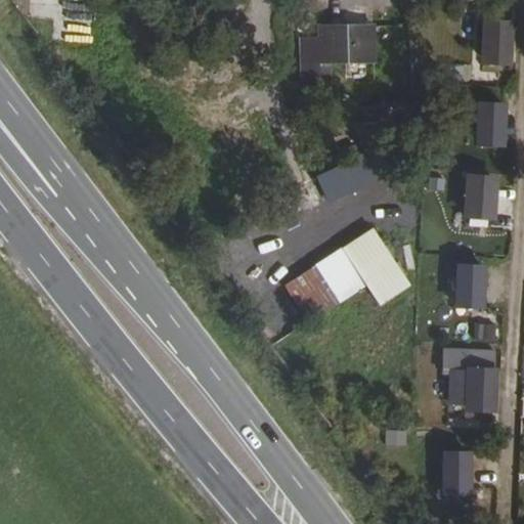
[(480,18),(480,61),(513,62),(514,19),(480,18)]
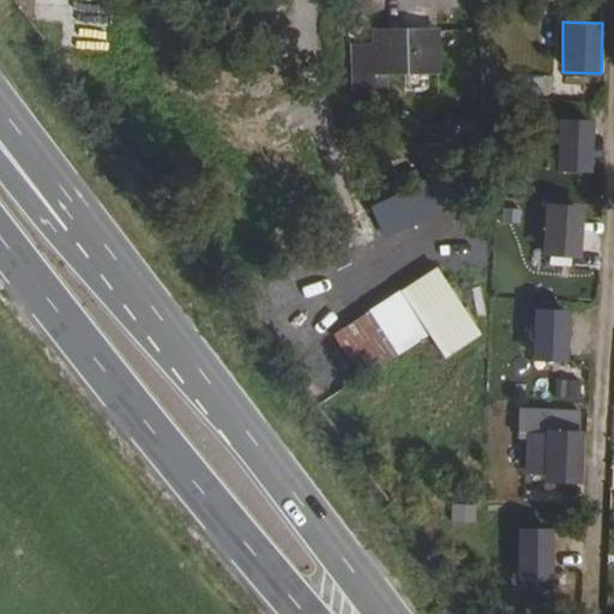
[(386,96),(386,77),(402,76),(402,92),(432,92),(432,76),(438,76),(437,30),(373,31),(373,46),(353,47),(353,96),(386,96)]
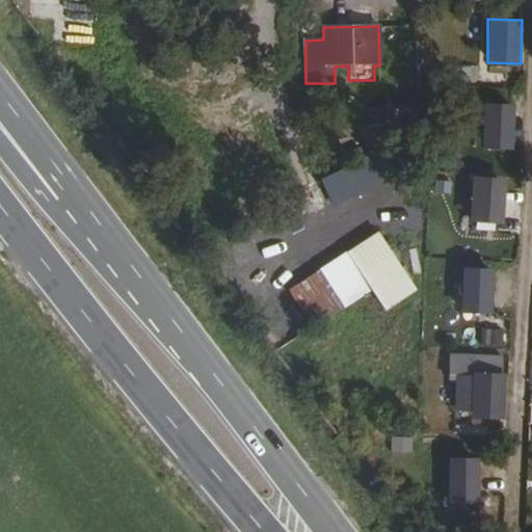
[(513,149),(514,103),(482,102),(481,148),(513,149)]
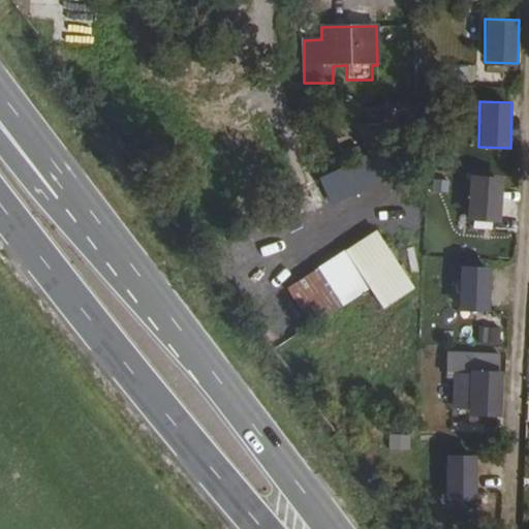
[(386,148),(320,180),(332,205),(398,173),(386,148)]
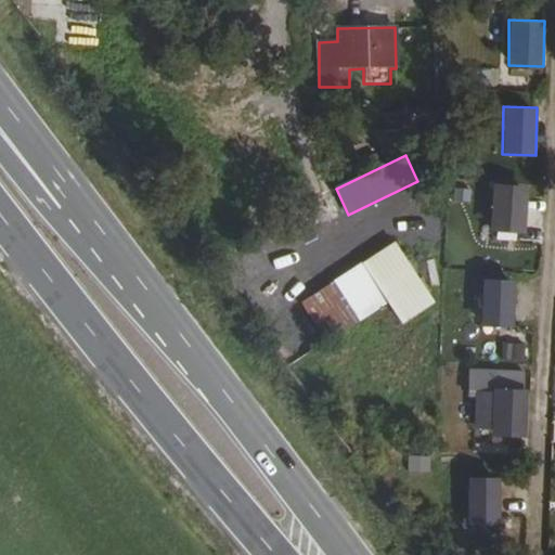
[(493,182),(490,231),(525,232),(528,184),(493,182)]
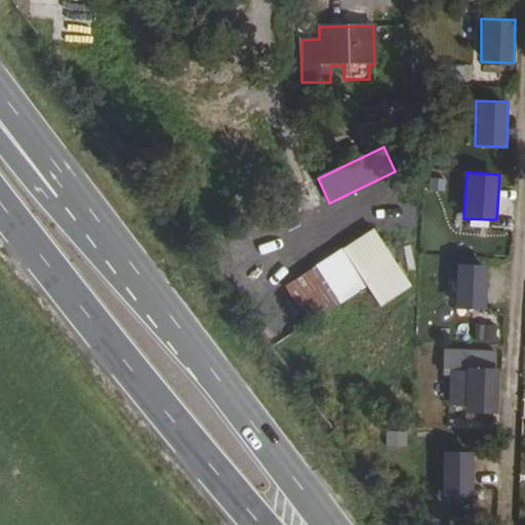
[(372,230),(316,268),(339,303),(366,285),(380,306),(410,286),(372,230)]
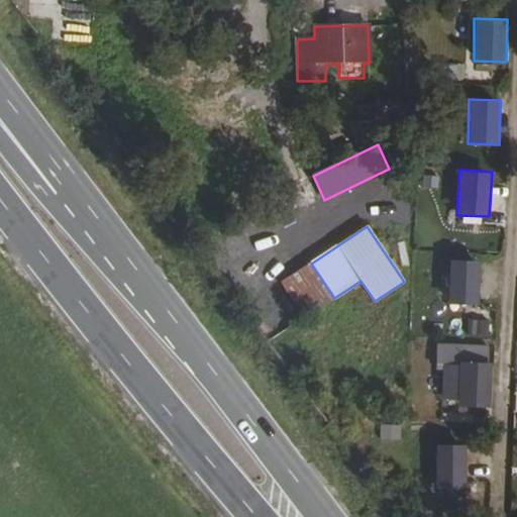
[(448,257),(447,302),(479,303),(480,259),(448,257)]
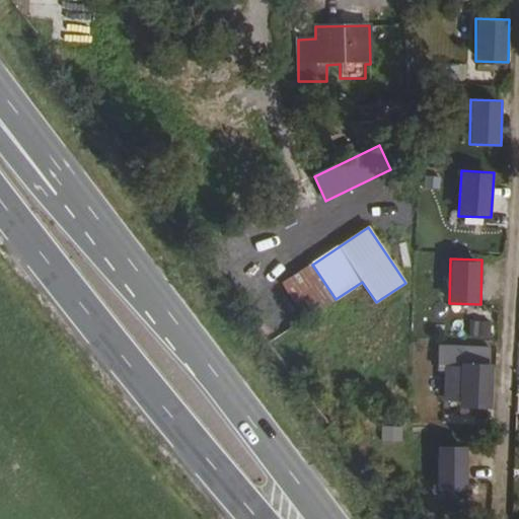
[(469,319),(468,336),(491,337),(492,320),(469,319)]
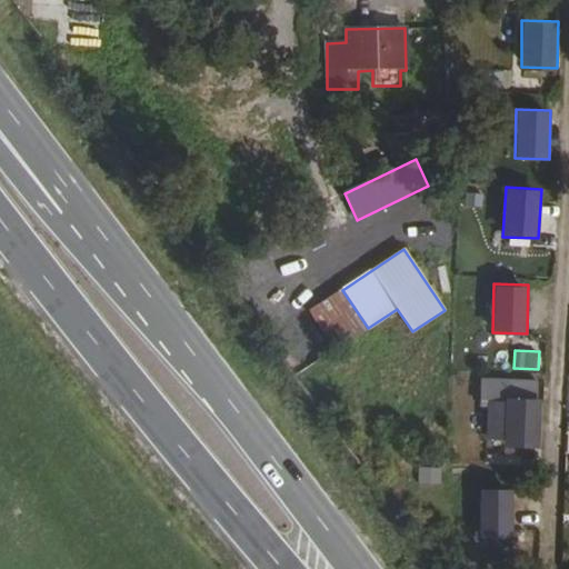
[(483,450),(541,449),(540,376),(483,377),(483,450)]
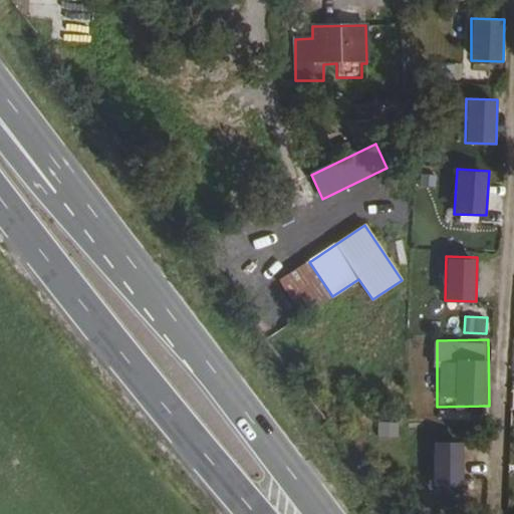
[(434,441),(432,487),(461,488),(463,442),(434,441)]
